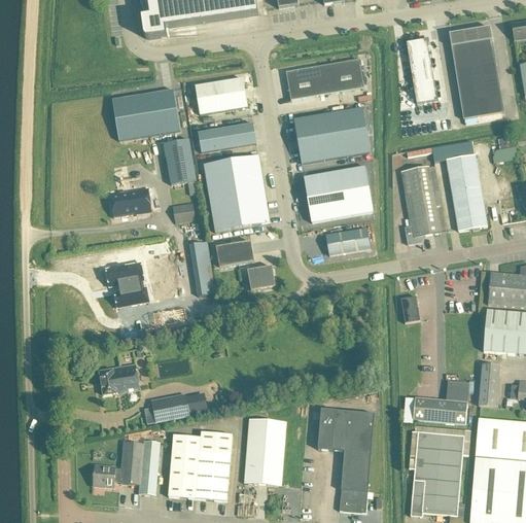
[(147,0),(150,15),(141,18),(144,35),(145,36),(146,38),(148,38),(167,36),(166,27),(257,13),(255,0),(147,0)]
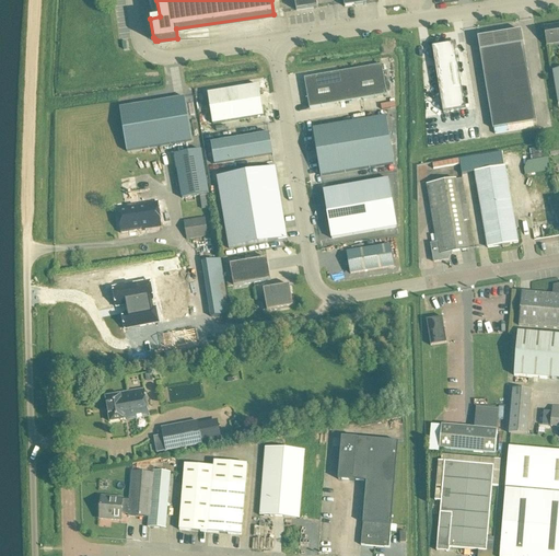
[(558,23),(546,25),(549,41),(558,38),(558,23)]
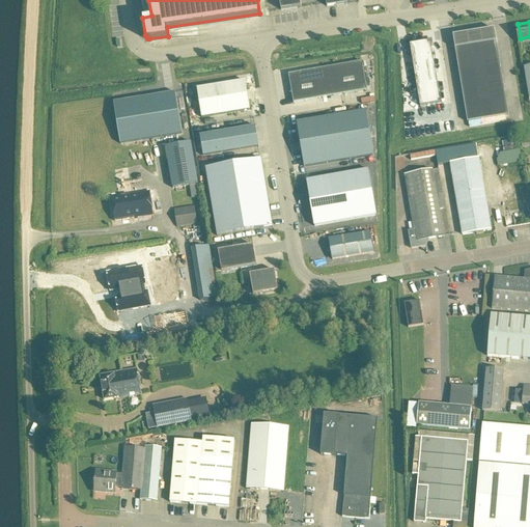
[(507,112),(495,26),(453,32),(466,118),(507,112)]
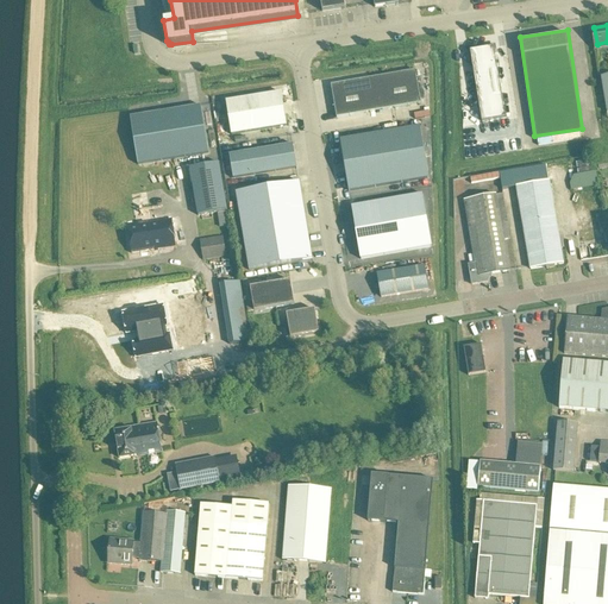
[(482,118),(505,113),(494,43),(470,46),(482,118)]
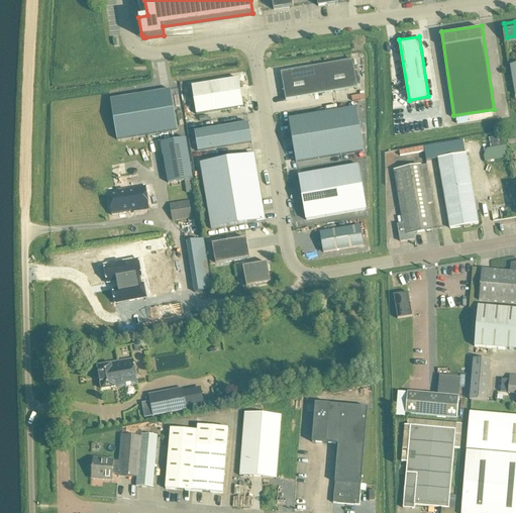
[(281,70),(286,97),(357,85),(352,58),(281,70)]
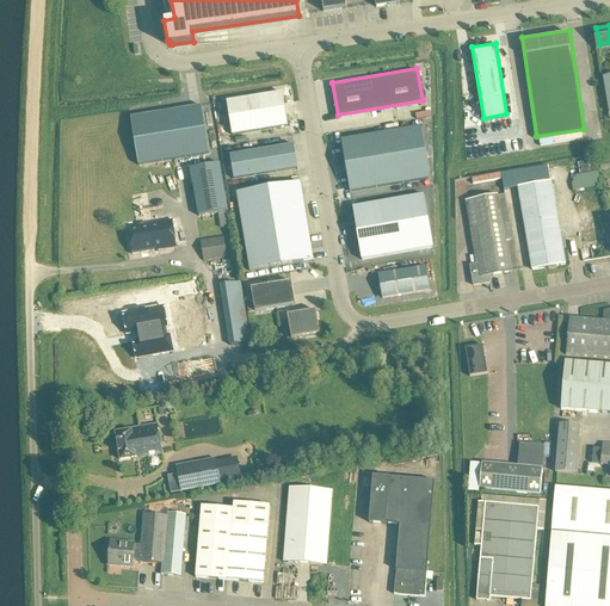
[(282,88),(227,97),(232,130),(288,122),(282,88)]
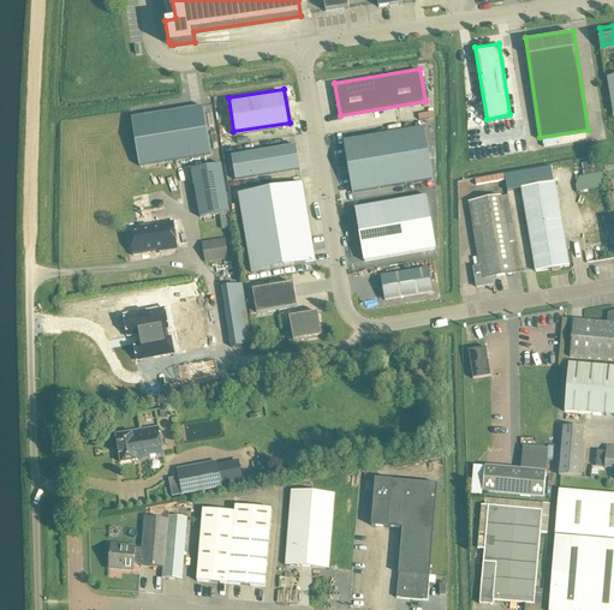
[(210,153),(202,103),(131,115),(138,163),(210,153)]
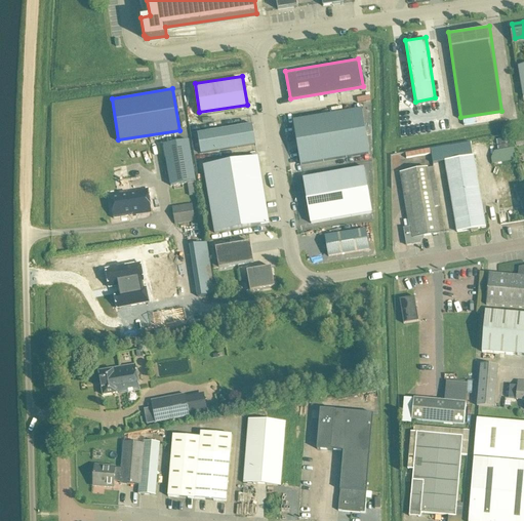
[(361,107),(292,118),(299,163),(368,152),(361,107)]
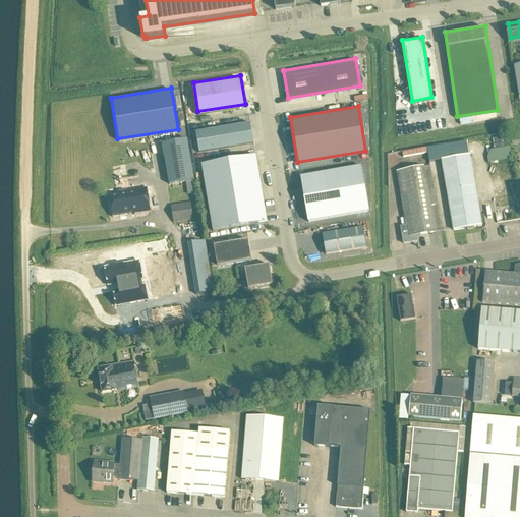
[(199,149),(253,140),(250,120),(195,129),(199,149)]
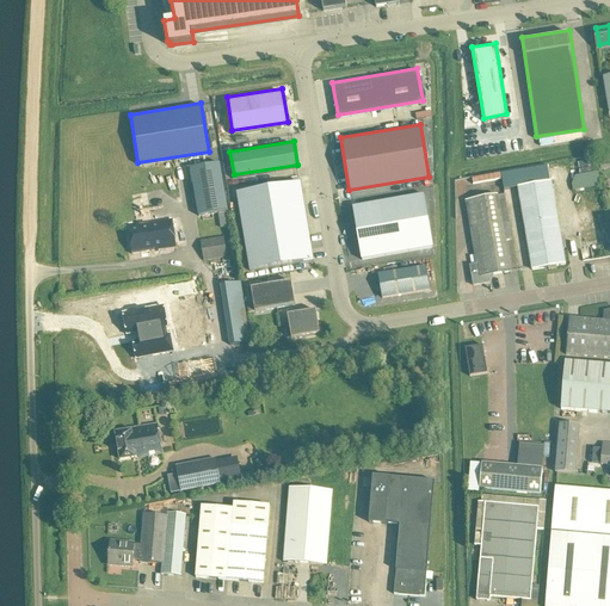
[(609,154),(598,156),(601,168),(609,166),(609,154)]
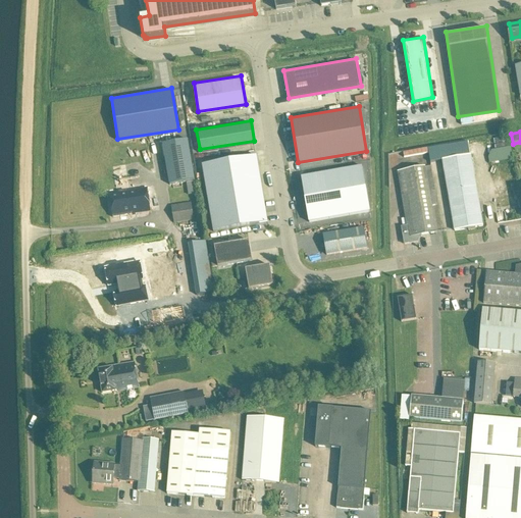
[(188,136),(162,140),(168,180),(194,176),(188,136)]
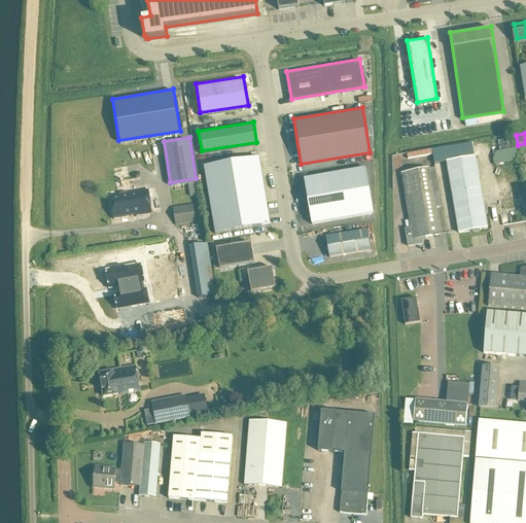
[(514,145),(494,149),(492,157),(493,163),(516,159),(514,145)]
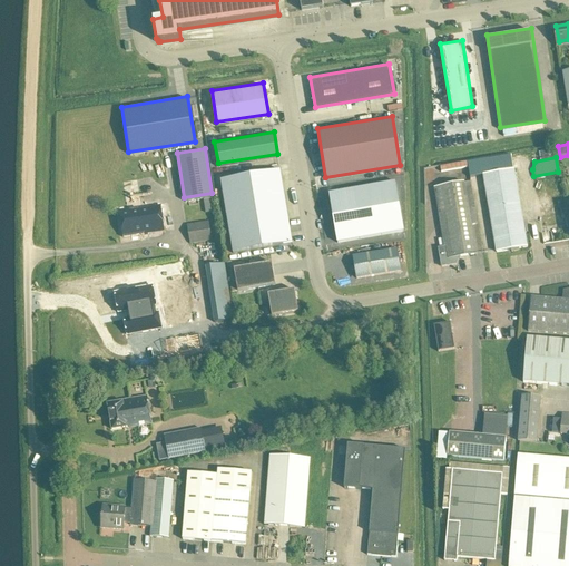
[(233,250),(292,240),(280,167),(221,177),(233,250)]
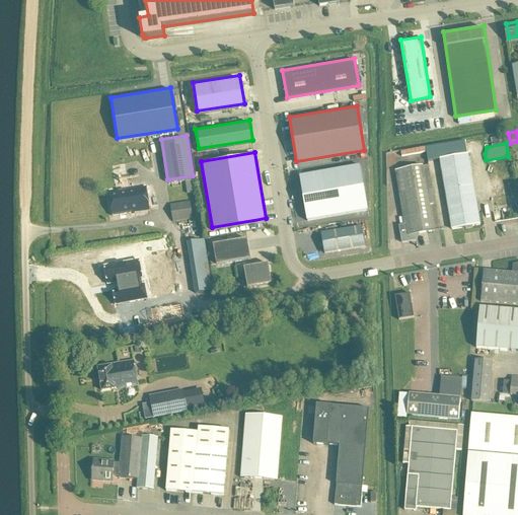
[(466,152),(453,154),(446,156),(455,205),(448,206),(452,227),(478,222),(466,152)]
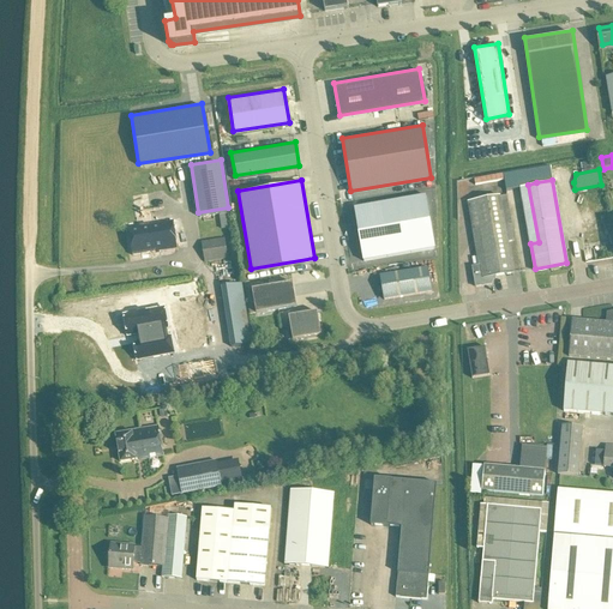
[(425,193),(353,205),(362,258),(434,246),(425,193)]
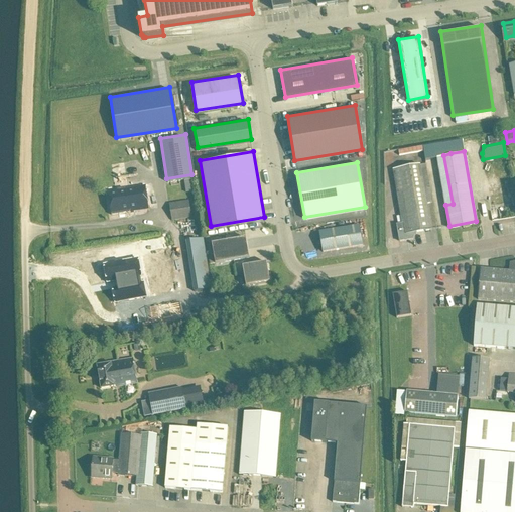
[(419,162),(392,167),(401,222),(396,223),(399,239),(411,237),(410,231),(430,228),(429,220),(425,202),(419,162)]
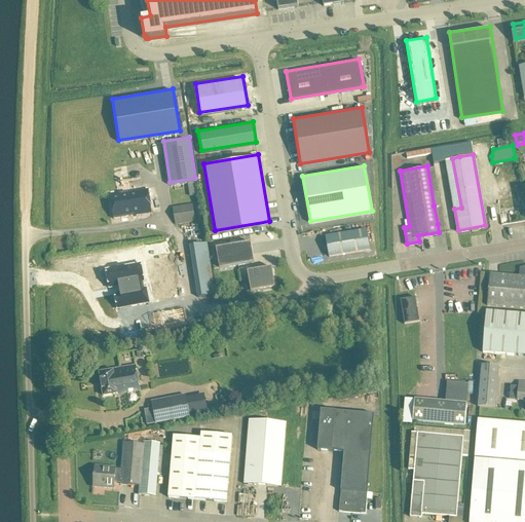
[(147,186),(109,192),(112,217),(151,211),(147,186)]
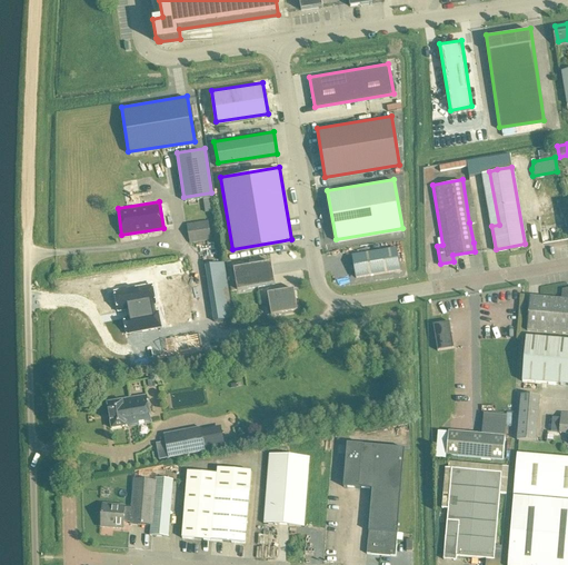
[(210,237),(207,218),(186,221),(189,240),(210,237)]
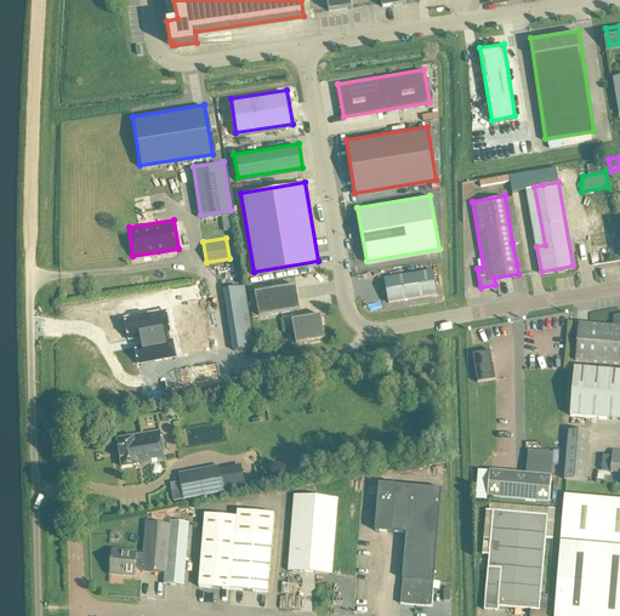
[(432,268),(384,275),(388,300),(436,291),(432,268)]
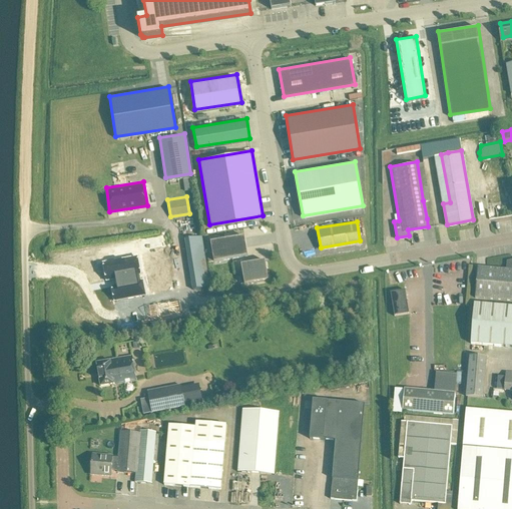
[(203,232),(186,234),(192,286),(209,284),(203,232)]
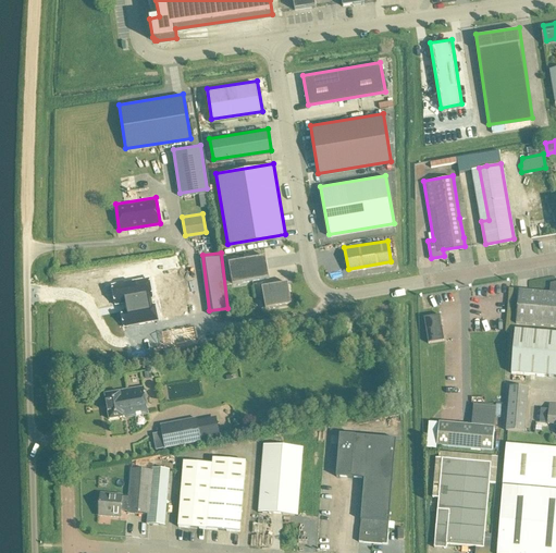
[(269,274),(266,254),(229,259),(232,281),(269,274)]
